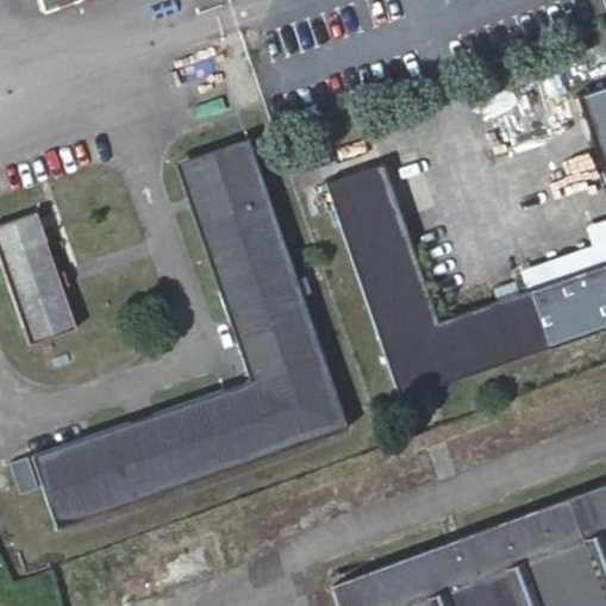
[(605,89),(580,99),(605,175),(605,268),(438,325),(385,166),(328,185),(399,397),(605,326),(605,89)]
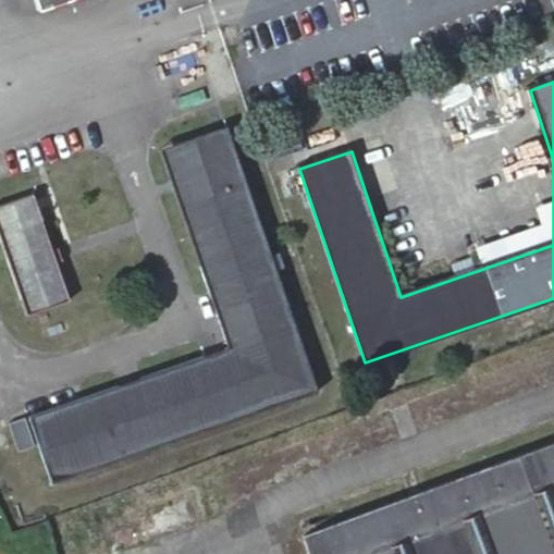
[(260,245),(270,242),(229,124),(161,148),(201,265),(216,260),(180,157),(223,140),(260,245)]
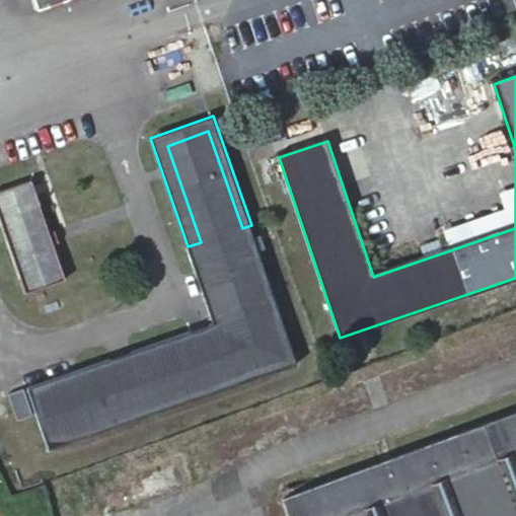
[(299,360),(251,225),(242,228),(208,131),(167,146),(201,242),(188,246),(214,319),(25,385),(48,447),(299,360)]
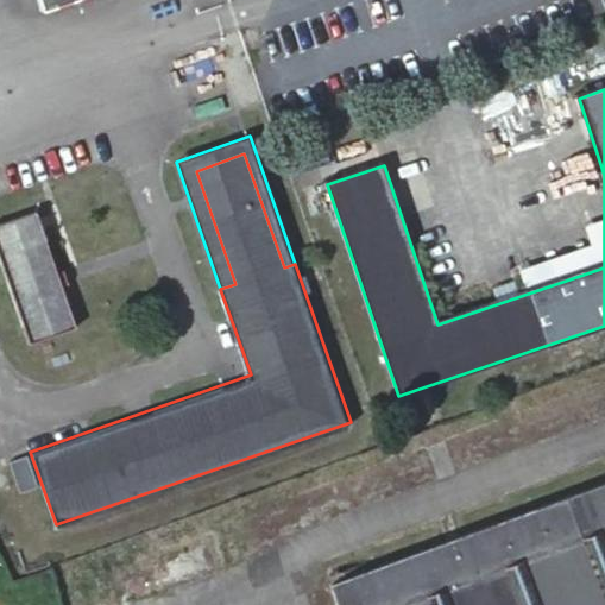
[(79,325),(36,208),(0,221),(0,250),(33,341),(79,325)]
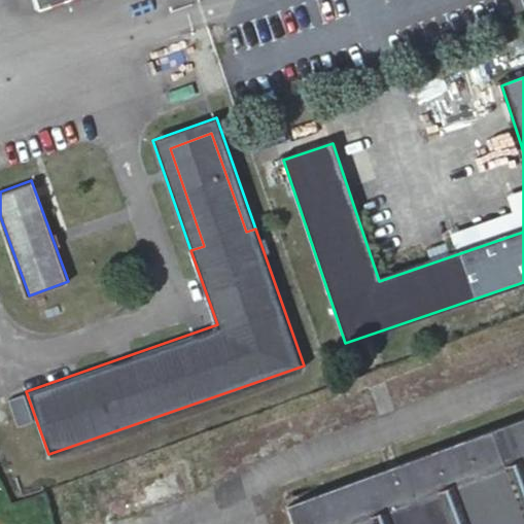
[(33,419),(24,394),(11,399),(21,424),(33,419)]
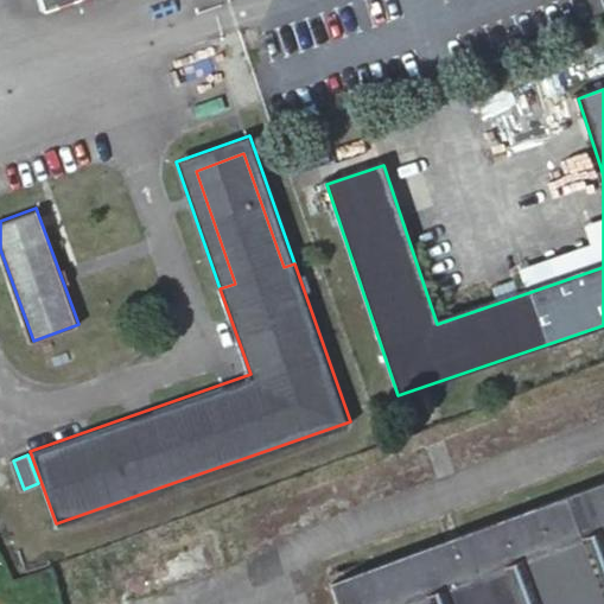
[(603,483),(334,584),(341,603),(603,603),(603,483)]
